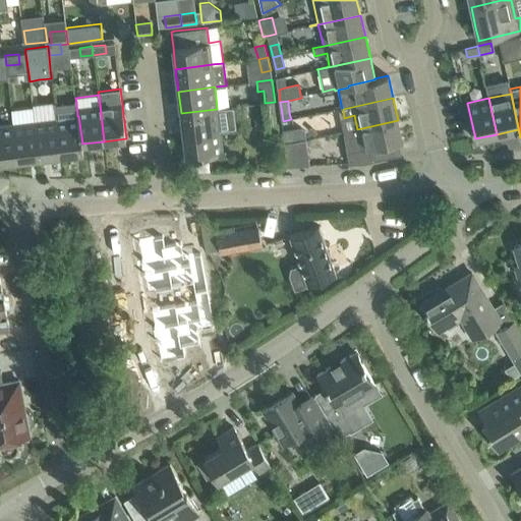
[(76,102),(55,104),(55,107),(56,118),(61,155),(83,152),(82,143),(78,116),(77,116),(76,102)]
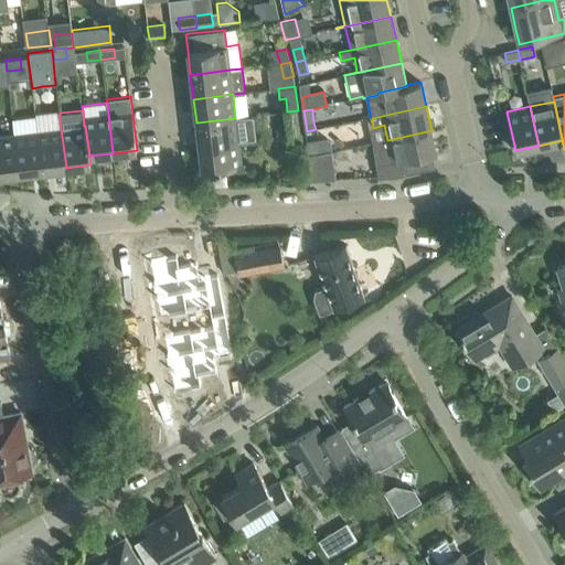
[(298,110),(287,112),(288,126),(289,136),(300,135),(299,125),(298,110)]
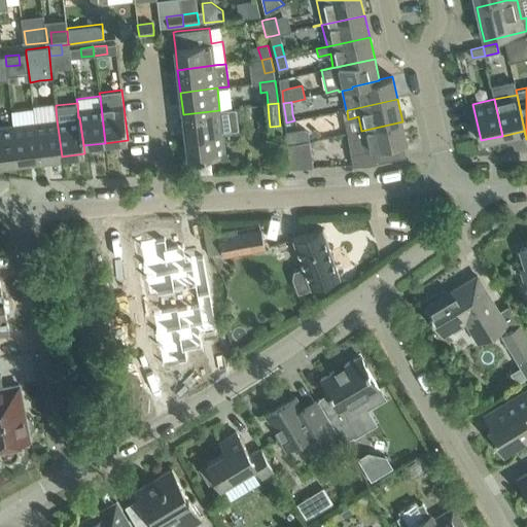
[(219,110),(183,114),(183,116),(185,137),(222,133),(222,131),(235,130),(240,129),(237,109),(220,111),(219,110)]
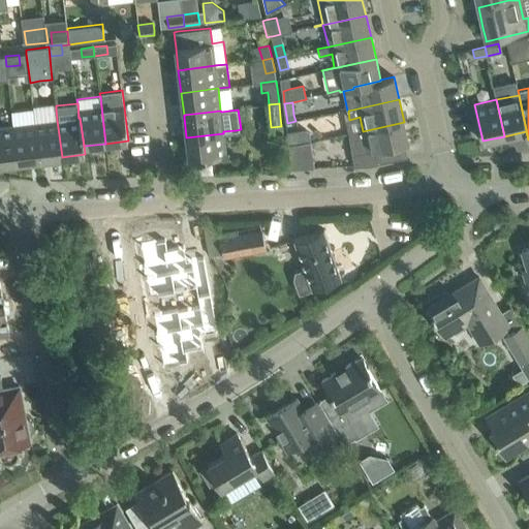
[(39,160),(62,157),(57,120),(35,123),(39,160)]
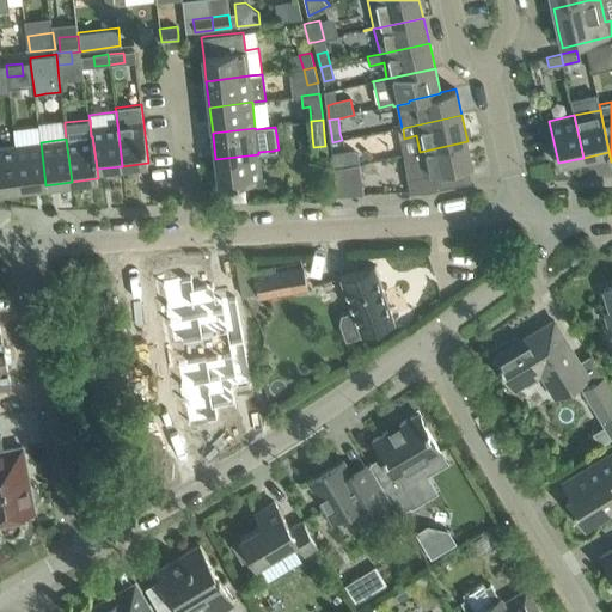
[(428,191),(464,183),(460,169),(472,166),(467,141),(420,152),(424,175),(408,179),(410,191),(428,191)]
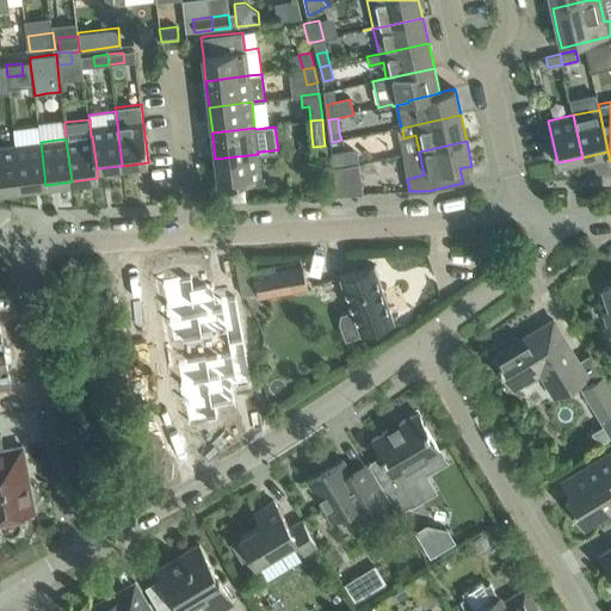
[(41,142),(14,146),(19,187),(22,187),(22,190),(24,192),(32,191),(35,189),(35,186),(37,186),(45,185),(41,142)]
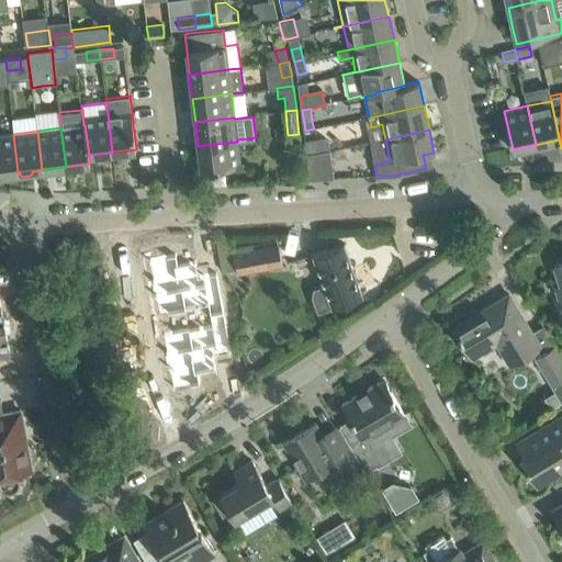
[(0,175),(18,172),(13,134),(0,135),(0,175)]
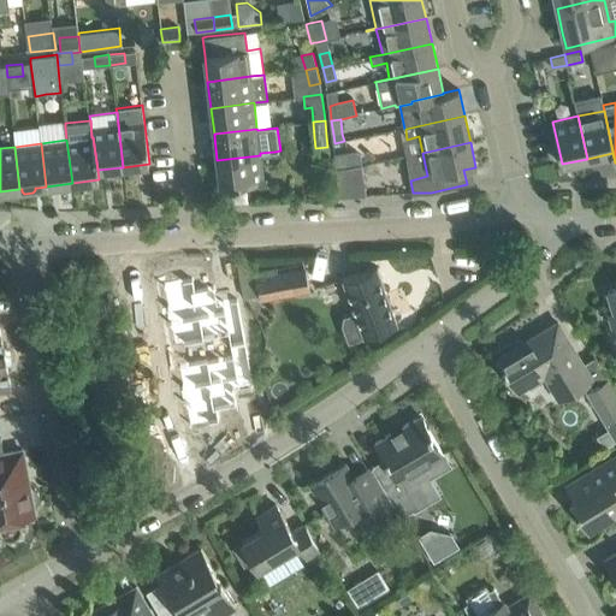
[(318,165),(330,163),(327,147),(315,148),(318,165)]
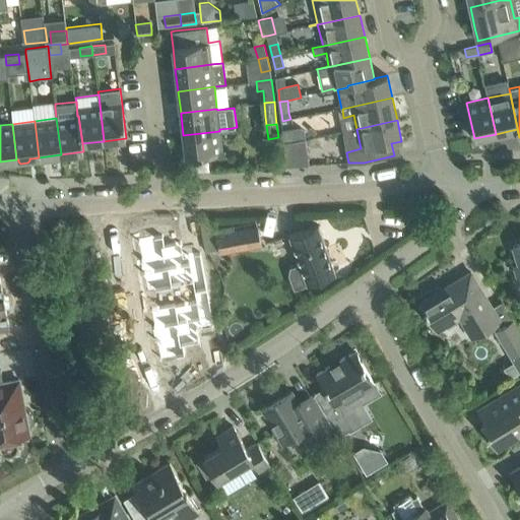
[(293,144),(306,141),(305,127),(282,130),(284,145),(293,144)]
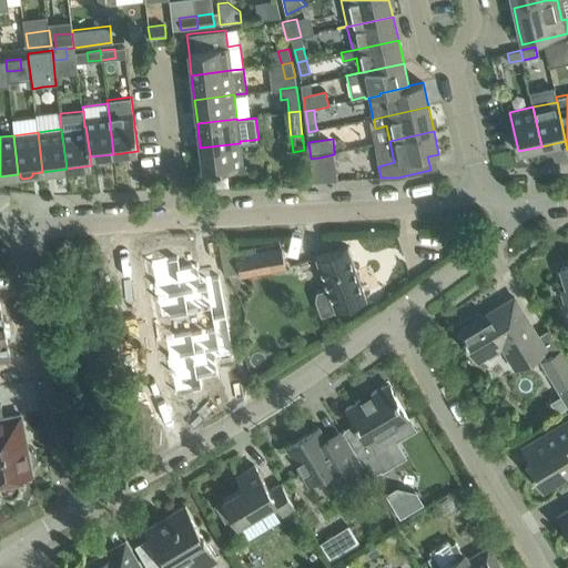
[(240,143),(200,148),(203,172),(211,171),(212,179),(214,179),(215,188),(229,186),(226,169),(243,166),(240,143)]
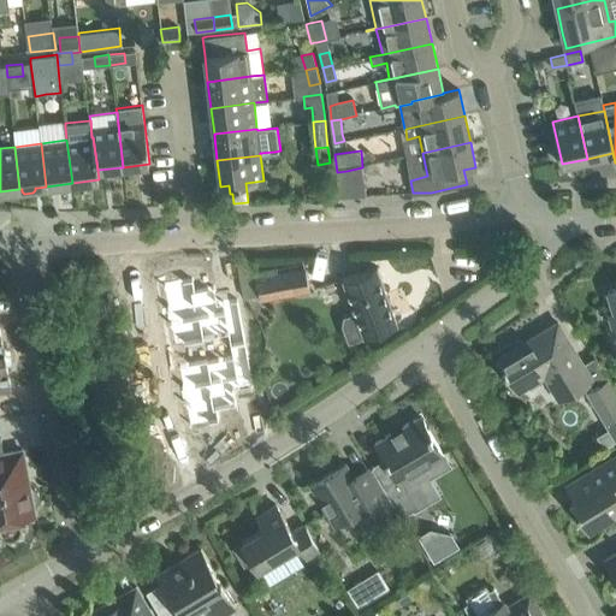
[(339,197),(366,195),(362,167),(347,171),(337,172),(338,189),(339,197)]
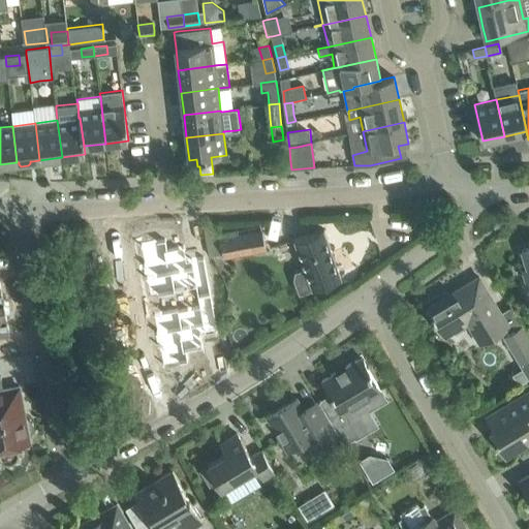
[(312,288),(312,289),(342,279),(323,229),(294,240),(305,269),(297,272),(294,278),(300,292),(312,288)]
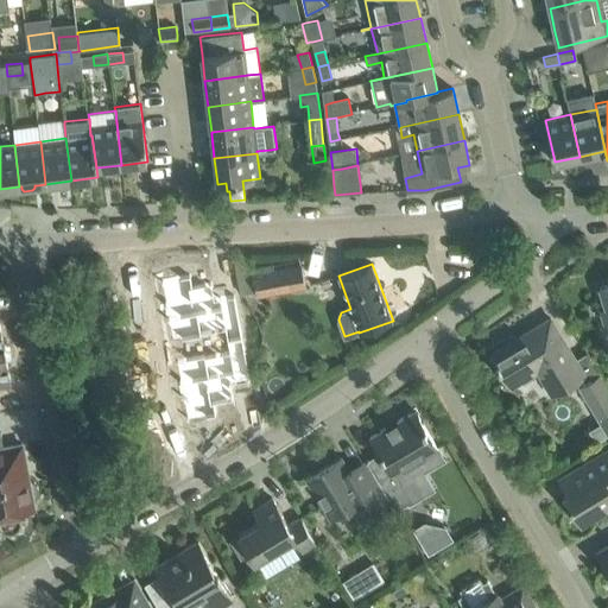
[(302,265),(253,274),(255,292),(257,296),(306,286),(305,286),(302,265)]
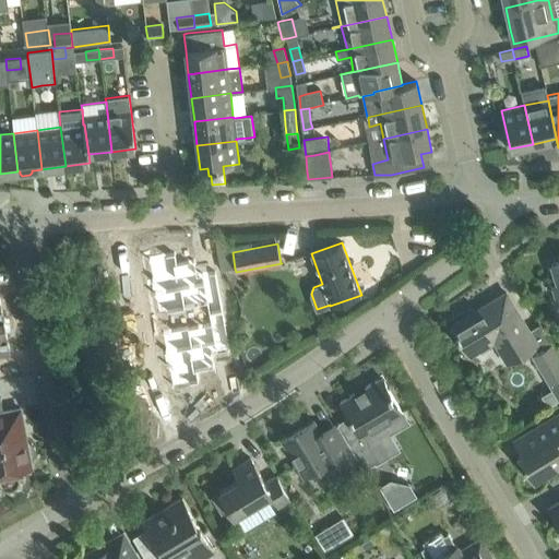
[(180,251),(152,257),(156,278),(154,278),(157,294),(159,294),(163,313),(191,308),(190,307),(211,304),(213,313),(228,310),(221,271),(202,274),(200,259),(182,262),(180,251)]
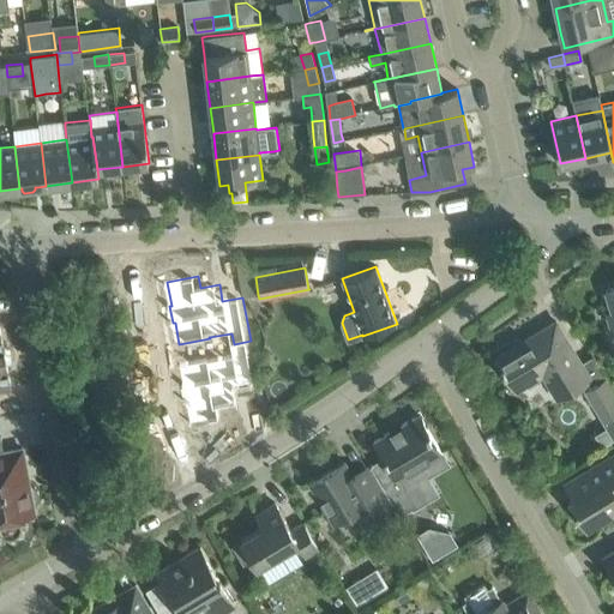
[(558,398),(590,378),(557,321),(555,323),(557,326),(521,348),(515,347),(497,357),(503,366),(500,367),(504,373),(506,372),(517,390),(518,389),(516,384),(540,369),(558,398)]
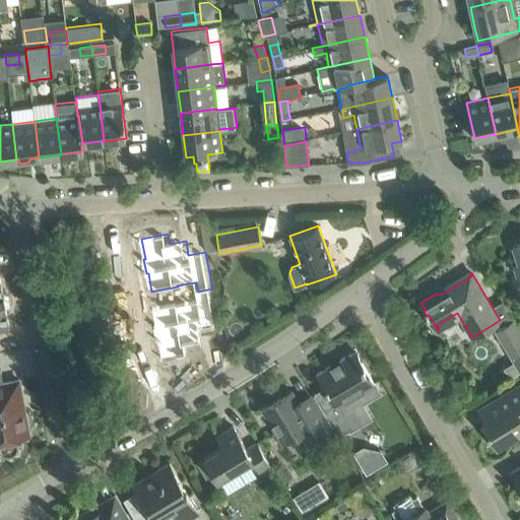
[(0,328),(9,327),(5,309),(6,309),(4,296),(3,296),(0,280),(0,328)]
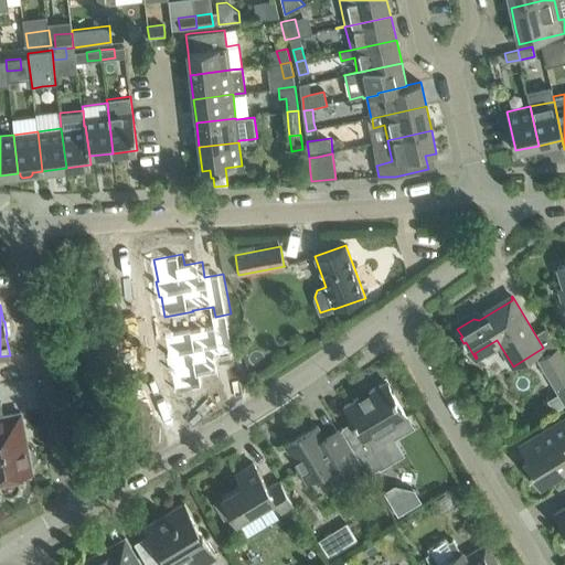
[(195,329),(168,334),(171,354),(169,354),(172,371),(174,370),(179,392),(206,386),(204,375),(222,372),(220,356),(238,353),(231,313),(215,317),(217,326),(196,330),(195,329)]
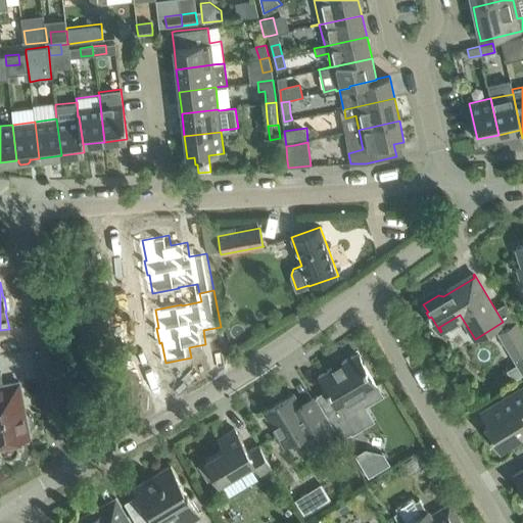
[(522,374),(522,332),(517,322),(498,334),(513,359),(516,364),(522,374)]
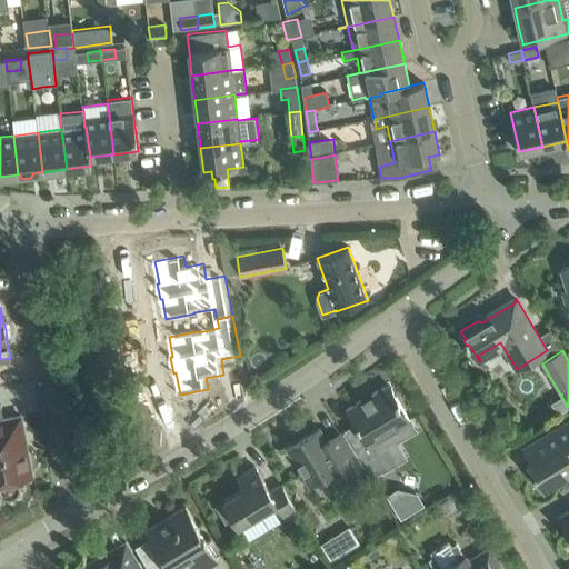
[(356,425),(343,432),(370,478),(387,468),(369,439),(387,429),(389,432),(410,420),(389,385),(373,393),(376,396),(363,403),(361,400),(347,409),(356,425)]
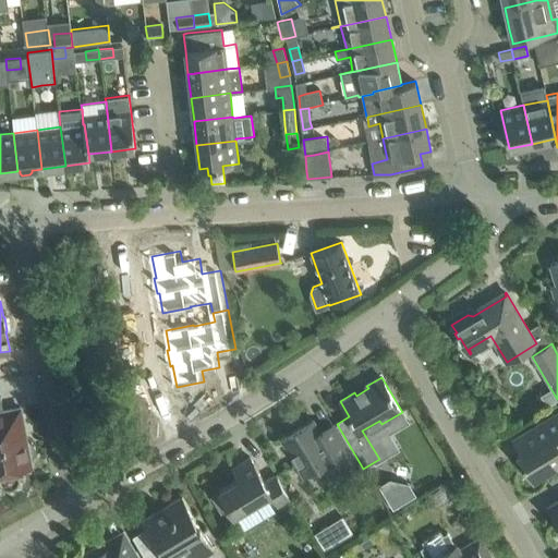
[(557,402),(557,399),(550,388),(540,396),(548,409),(557,402)]
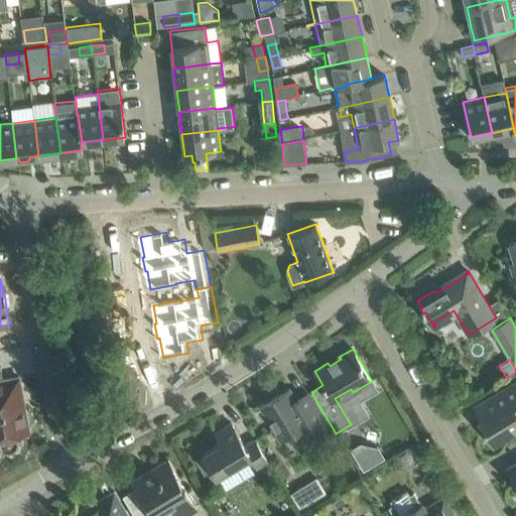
[(29,408),(24,406),(19,377),(0,380),(0,446),(1,448),(5,452),(10,452),(15,449),(17,445),(18,439),(17,434),(29,432),(28,425),(31,422),(33,417),(32,412),(29,408)]
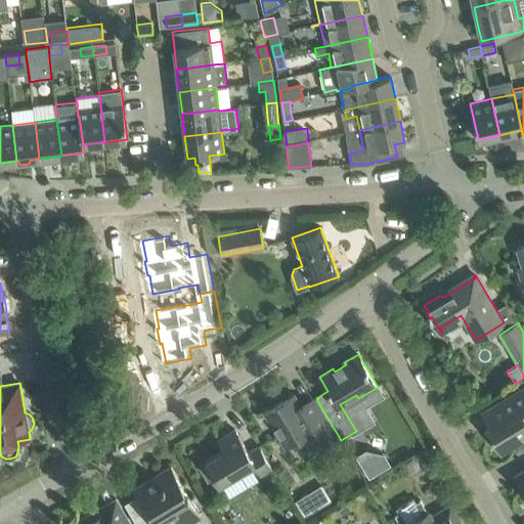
[(523,388),(497,404),(506,417),(486,428),(499,451),(523,436),(523,388)]
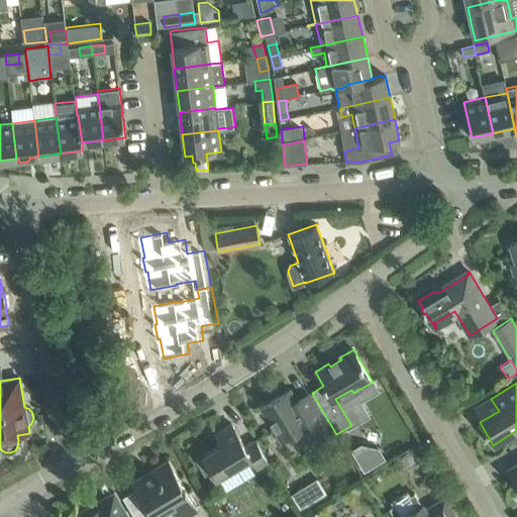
[(308,393),(297,400),(295,401),(289,391),(291,390),(290,389),(255,409),(256,410),(263,406),(283,439),(300,430),(307,442),(329,429),(316,408),(308,393)]
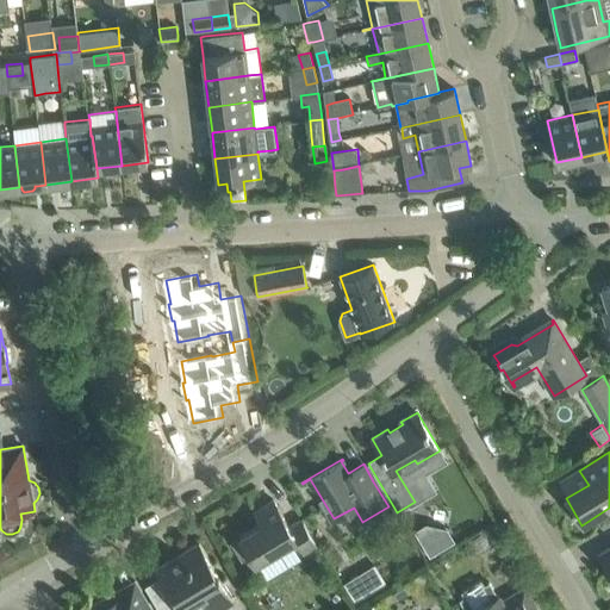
[(240,536),(231,542),(242,560),(250,555),(256,564),(257,562),(267,578),(300,558),(292,542),(297,540),(304,552),(316,545),(302,520),(290,527),(273,499),(261,508),(268,520),(262,523),(240,536)]
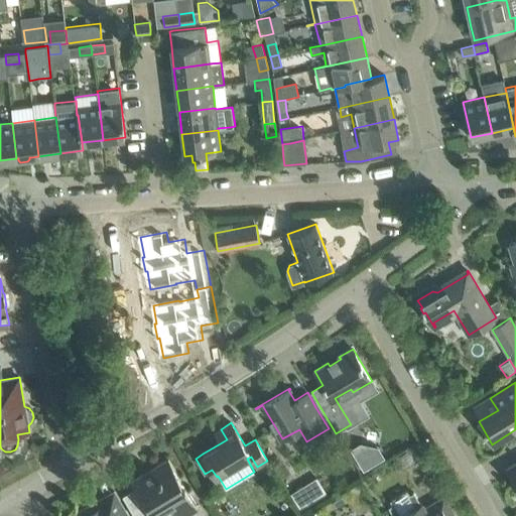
[(361,442),(351,448),(363,469),(384,456),(379,446),(361,442)]
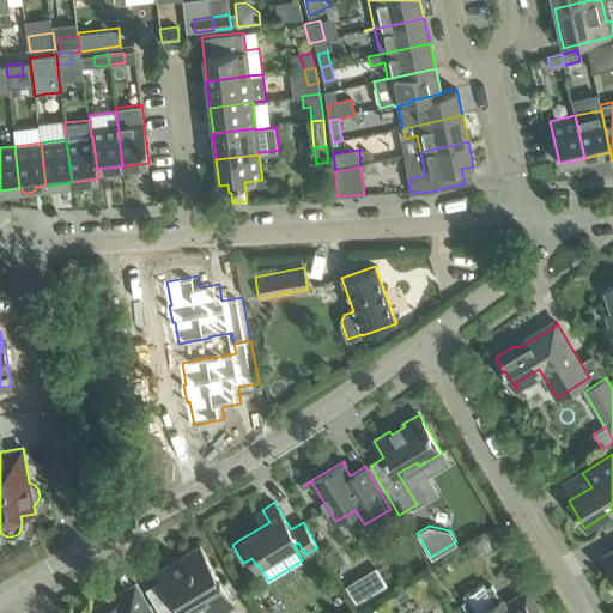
[(480,557),(501,542),(492,530),(472,544),(480,557)]
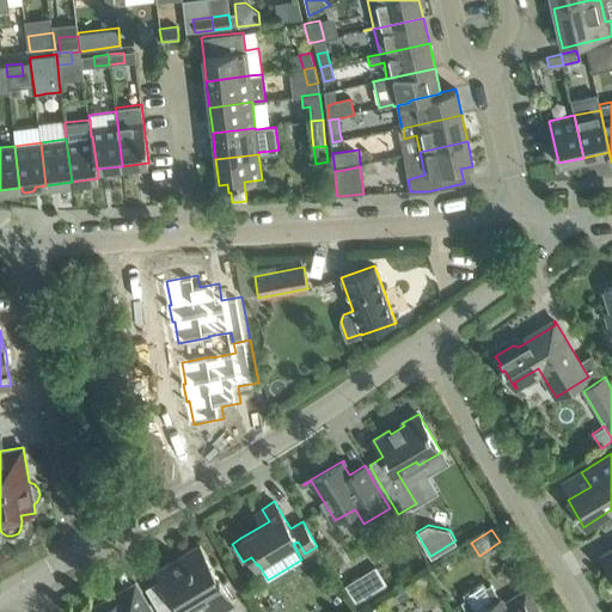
[(170,562),(157,570),(163,581),(172,598),(157,607),(159,611),(218,611),(234,603),(219,577),(218,577),(213,570),(215,569),(200,544),(181,556),(181,560),(171,565),(170,562)]
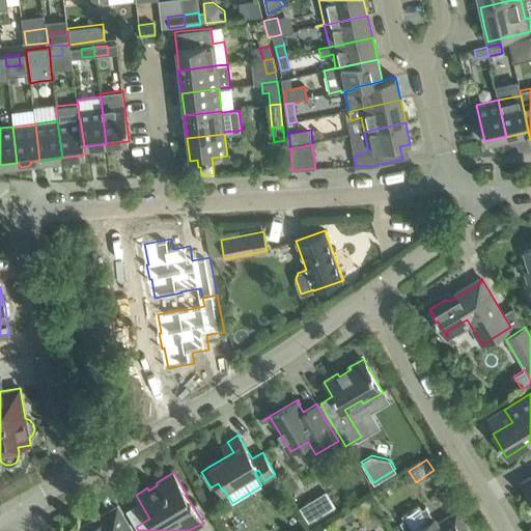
[(530,498),(530,476),(522,482),(530,498)]
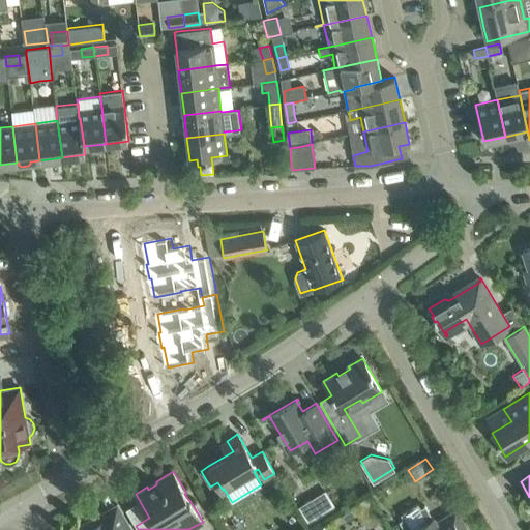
[(325,491),(298,506),(308,523),(334,506),(325,491)]
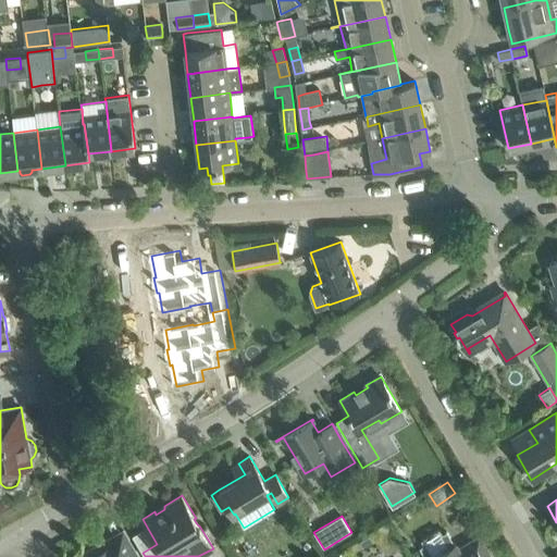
[(138,556),(132,545),(123,531),(110,539),(78,556),(138,556)]
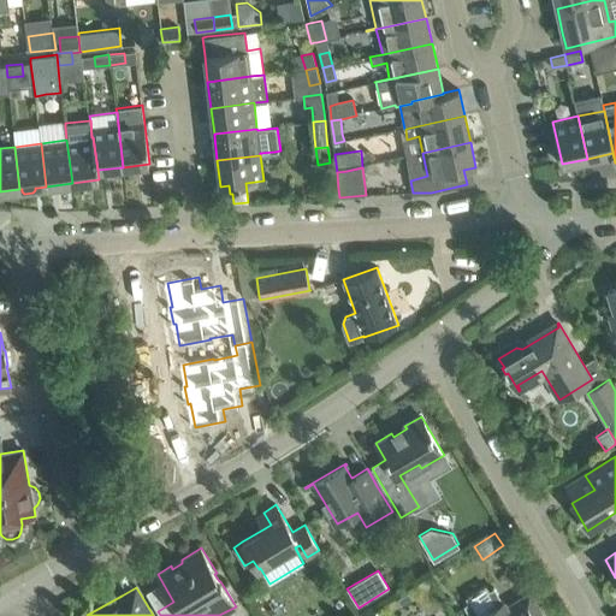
[(504,602),(502,603),(493,588),(489,592),(486,587),(467,598),(471,603),(465,606),(471,615),(544,615),(531,592),(508,606),(504,602)]
